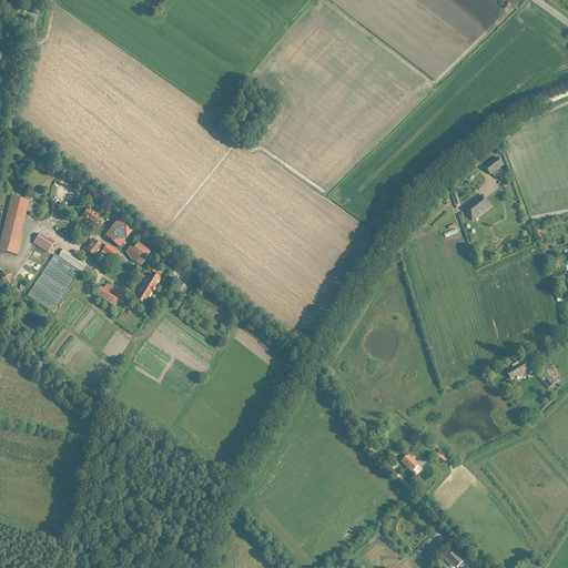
[(468,37),(477,42),(480,39),(472,32),(468,37)]
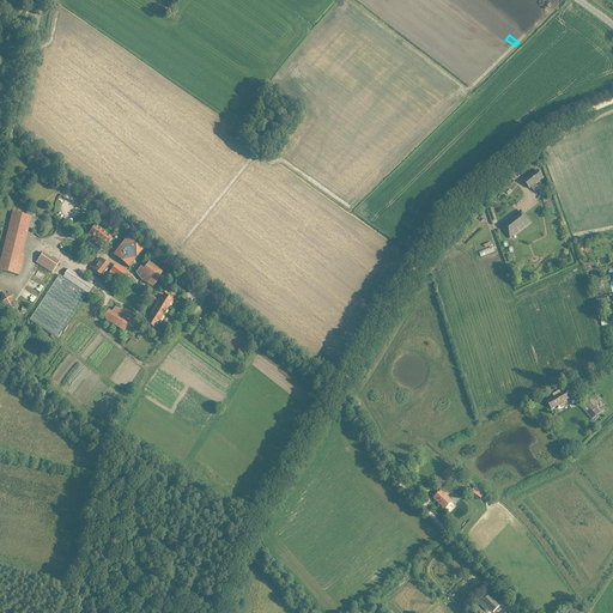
[(376,108),(352,131),(358,137),(382,113),(376,108)]
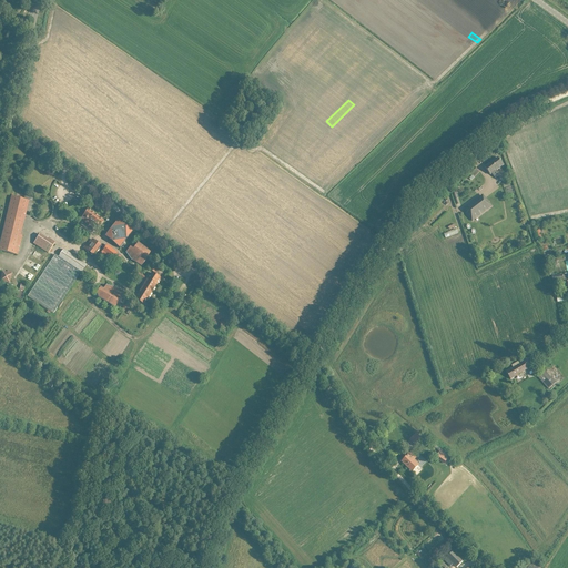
[(504,165),(498,158),(485,168),(490,175),(492,174),(495,179),(498,175),(495,171),(497,170),(504,165)]
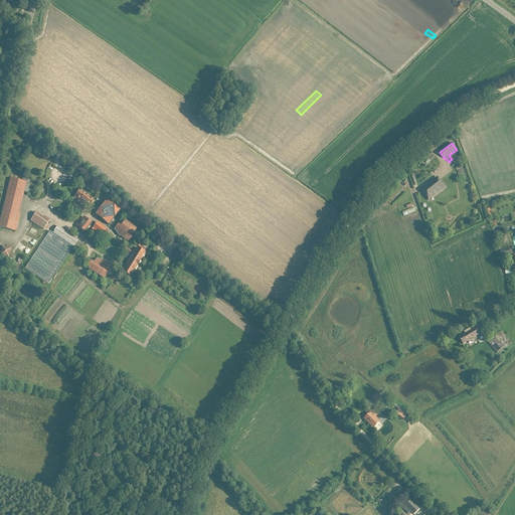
[(10,178),(0,219),(0,227),(16,231),(20,213),(17,212),(23,186),(25,187),(26,182),(10,178)]
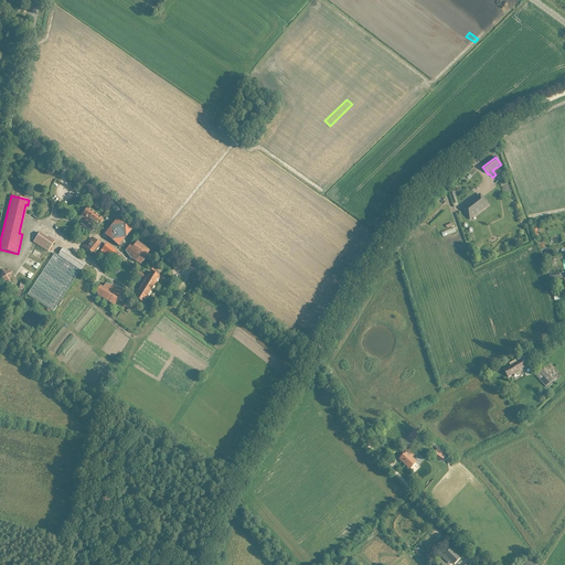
[(467,209),(464,212),(470,220),(489,205),(483,196),(480,200),(478,196),(465,206),(467,209)]
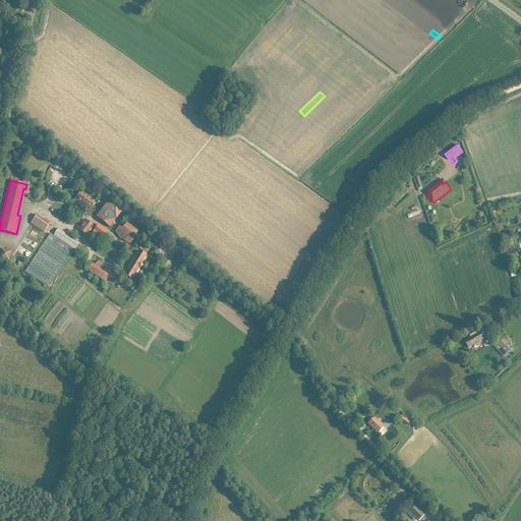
[(96,203),(80,191),(74,200),(85,210),(88,207),(91,209),(96,203)]
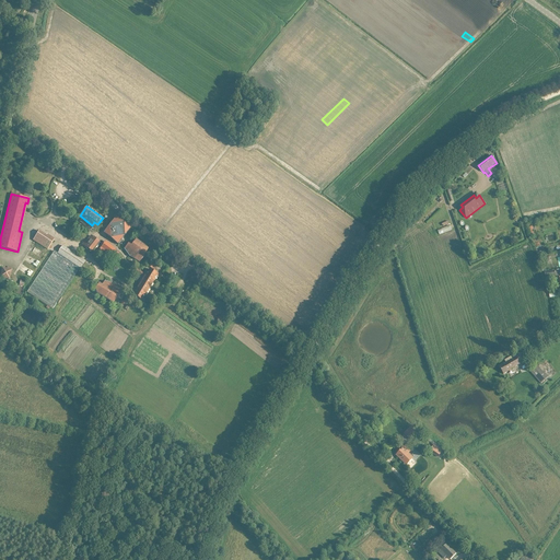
[(109,225),(106,235),(118,245),(130,229),(116,217),(109,225)]
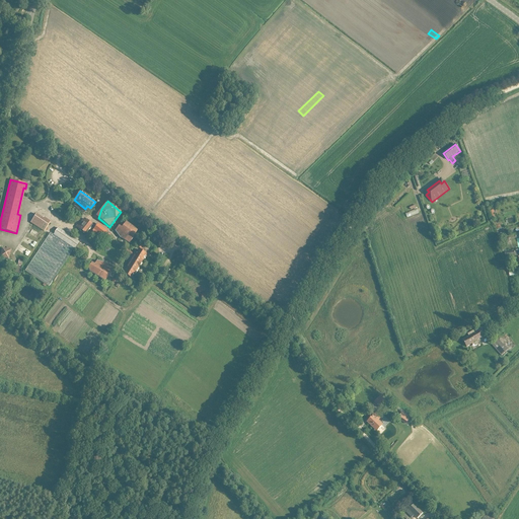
[(412,208),(413,212),(408,213),(409,218),(421,214),(419,209),(418,206),(412,208)]
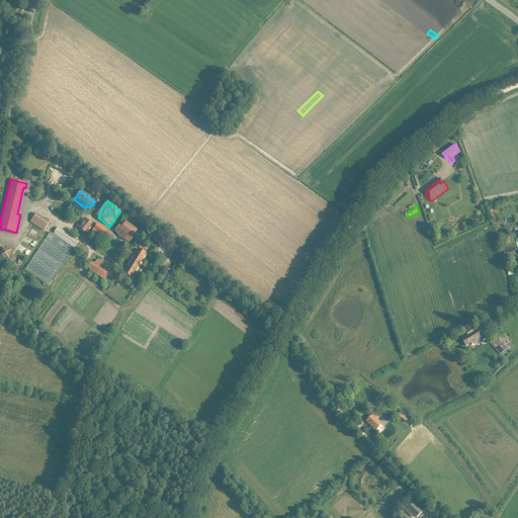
[(38,213),(32,224),(47,232),(53,223),(38,213)]
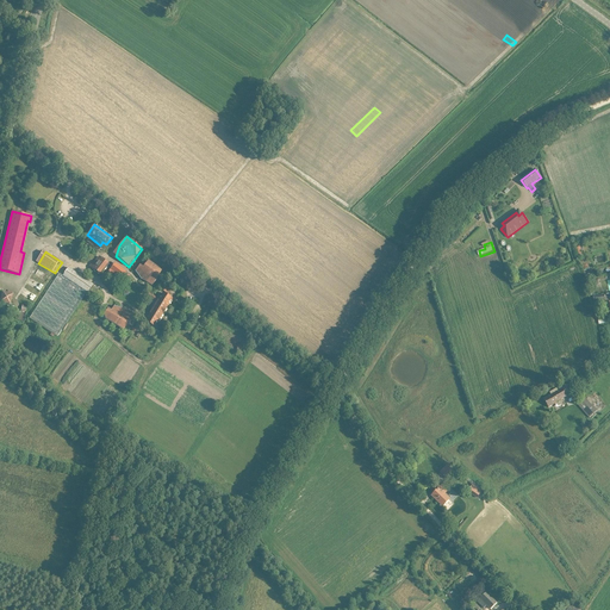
[(88,267),(100,275),(111,262),(105,257),(103,260),(99,257),(95,263),(93,261),(88,267)]
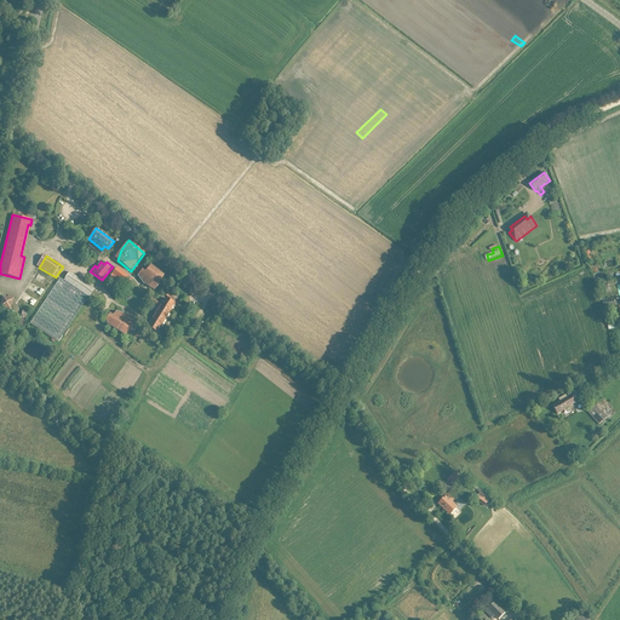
[(154,270),(150,267),(145,273),(142,270),(137,276),(143,285),(144,283),(155,290),(159,285),(158,283),(164,276),(159,274),(154,270)]
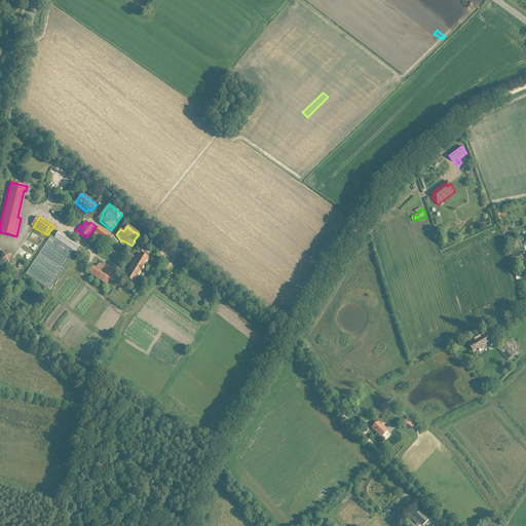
[(99,227),(92,235),(103,242),(105,240),(107,241),(111,237),(99,227)]
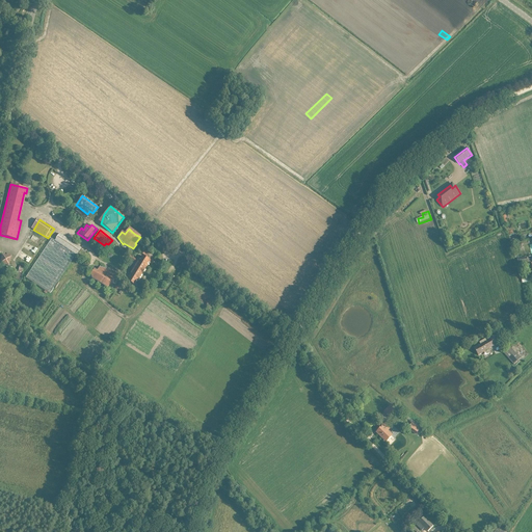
[(82,248),(59,234),(55,241),(75,255),(77,256),(82,248)]
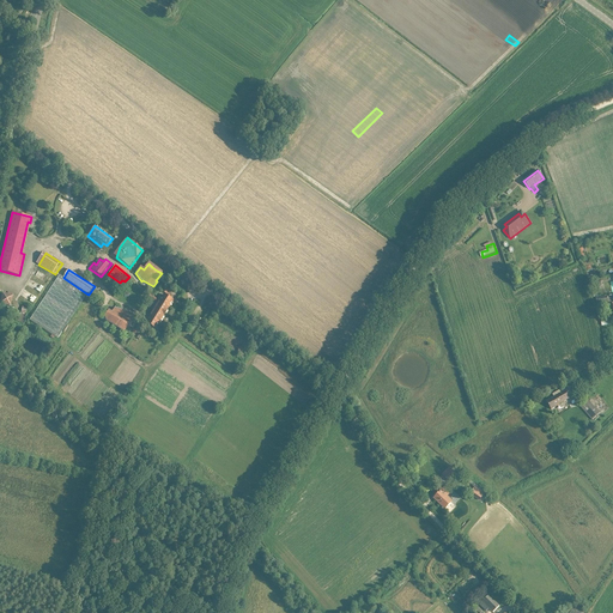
[(60,275),(30,320),(52,334),(50,337),(54,339),(55,337),(58,338),(86,293),(64,278),(60,275)]
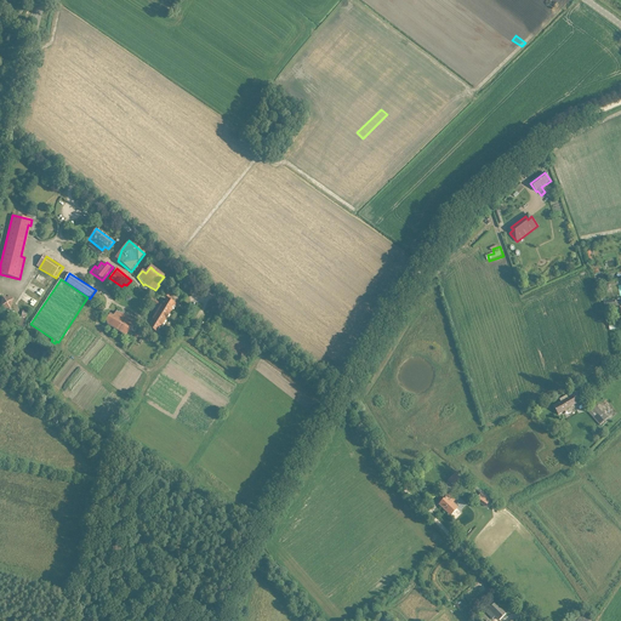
[(5,289),(1,301),(12,303),(15,291),(5,289)]
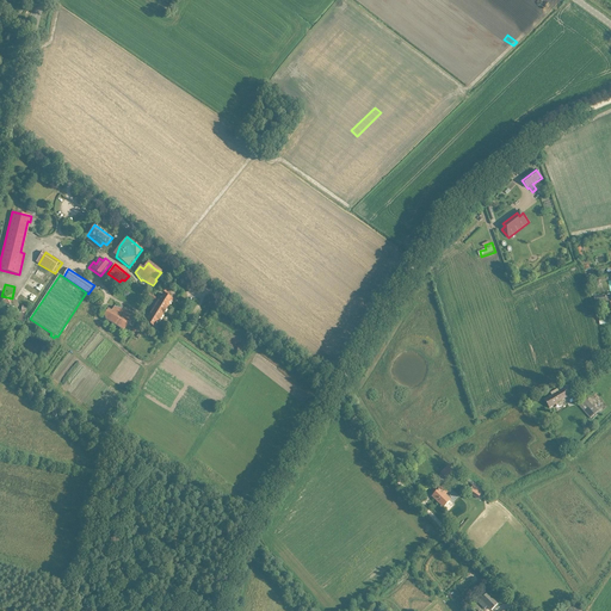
[(30,291),(26,297),(35,303),(38,297),(30,291)]
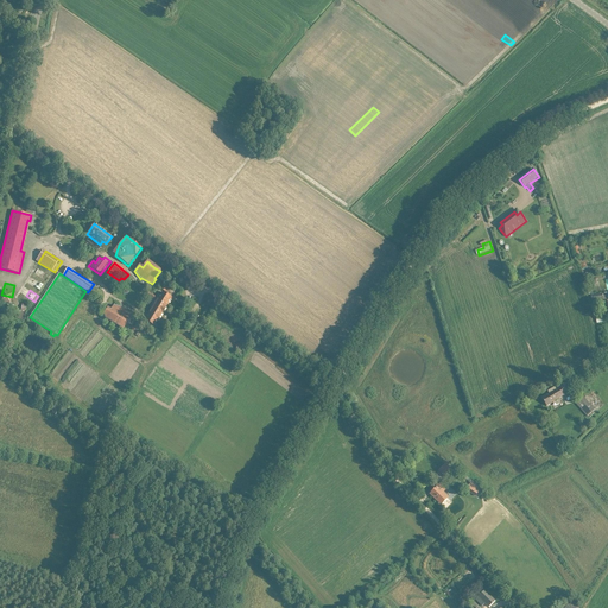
[(154,327),(172,298),(162,292),(144,321),(154,327)]
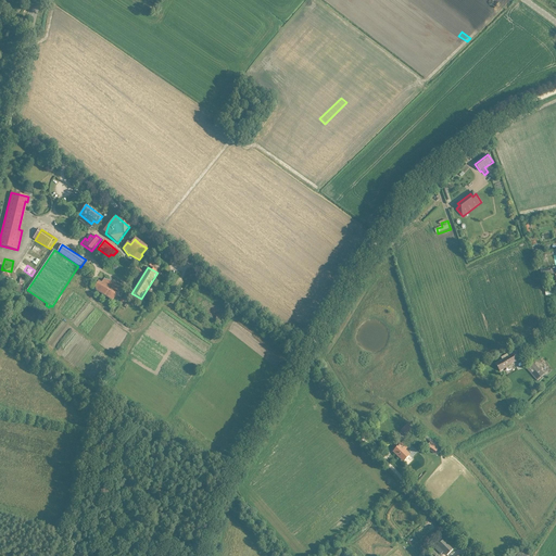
[(118,294),(121,290),(113,282),(113,281),(104,279),(101,283),(99,281),(95,287),(97,292),(100,294),(100,293),(104,295),(109,298),(113,301),(117,294),(118,294)]
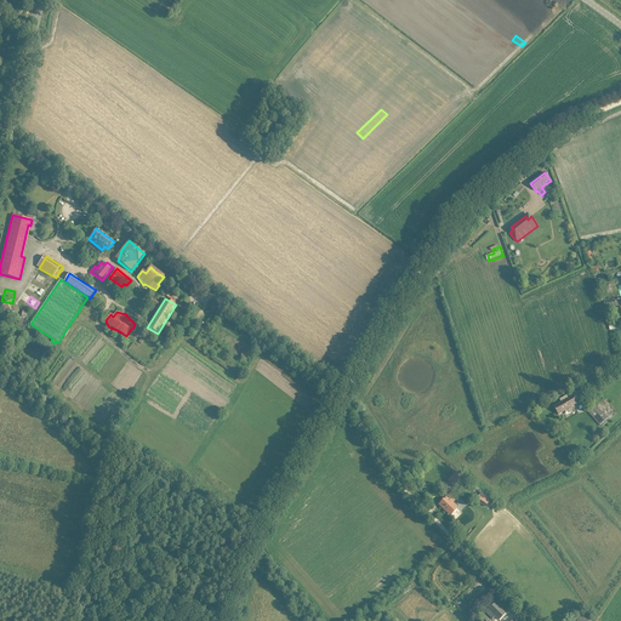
[(135,345),(131,352),(152,363),(160,347),(147,340),(142,349),(135,345)]
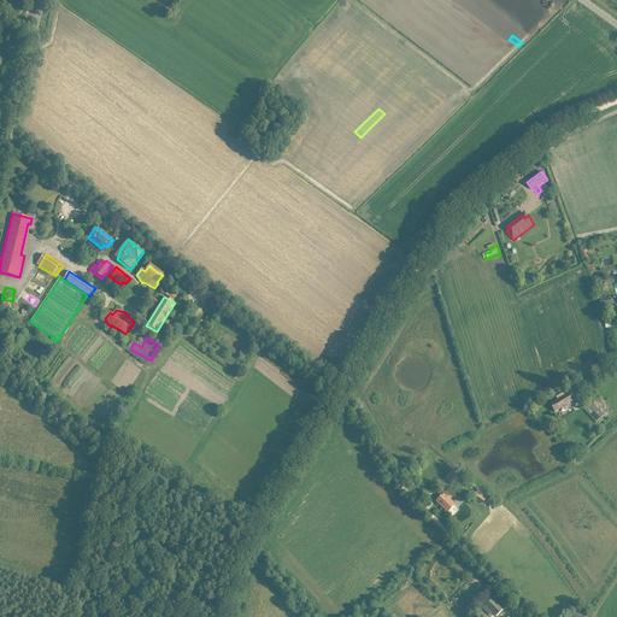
[(564,395),(563,393),(556,397),(558,399),(550,404),(554,412),(559,410),(574,401),(569,393),(564,395)]
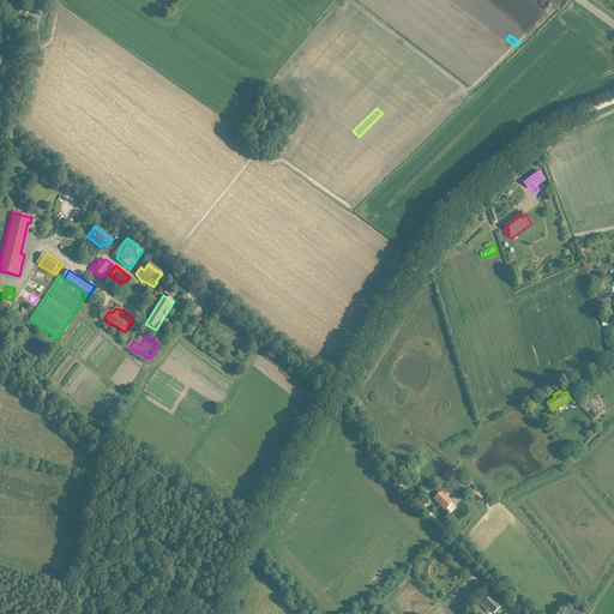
[(597,416),(602,413),(597,408),(594,411),(590,408),(593,404),(588,398),(584,402),(579,405),(594,421),(597,416)]
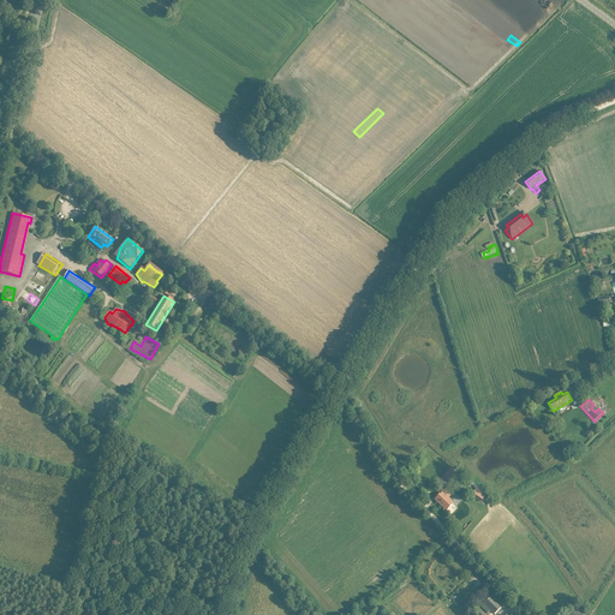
[(452,475),(447,479),(453,484),(458,479),(452,475)]
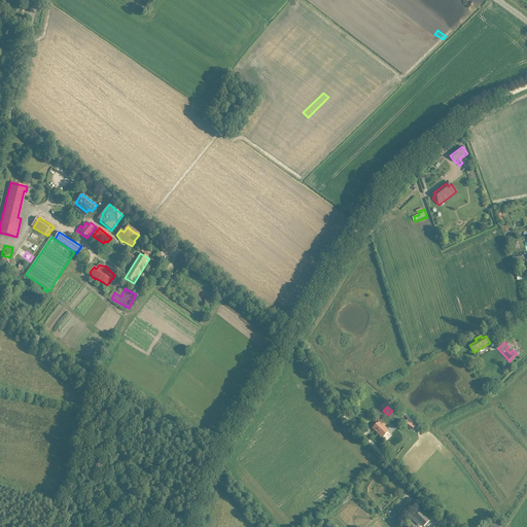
[(406,425),(413,430),(417,424),(410,419),(406,425)]
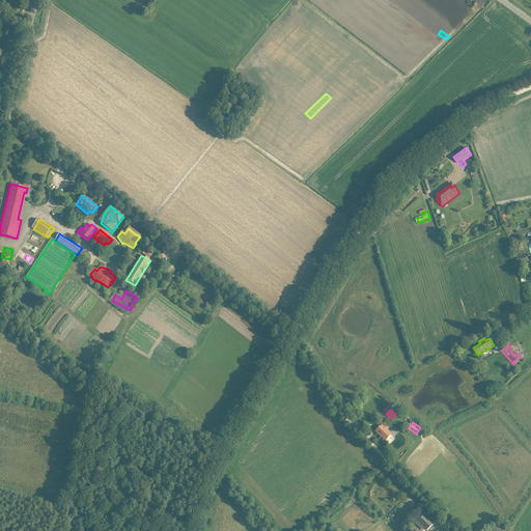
[(385,423),(376,431),(386,441),(391,435),(387,429),(389,427),(385,423)]
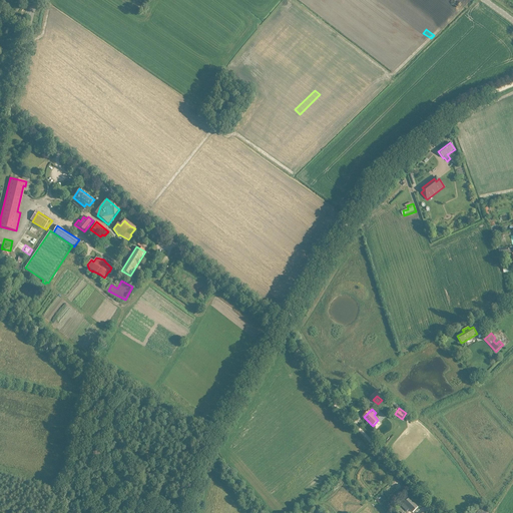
[(418,507),(409,498),(402,506),(407,511),(409,509),(413,512),(418,507)]
